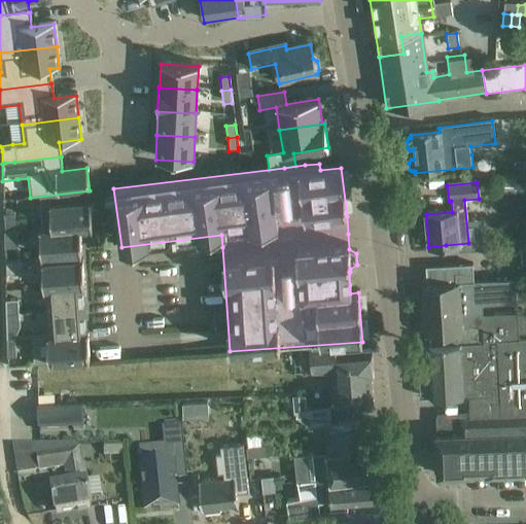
[(92,228),(90,203),(85,203),(85,193),(38,198),(41,232),(92,228)]
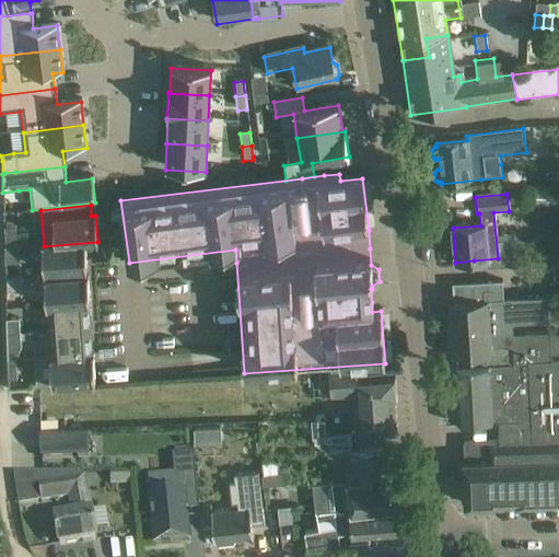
[(15,228),(3,229),(4,247),(16,246),(15,228)]
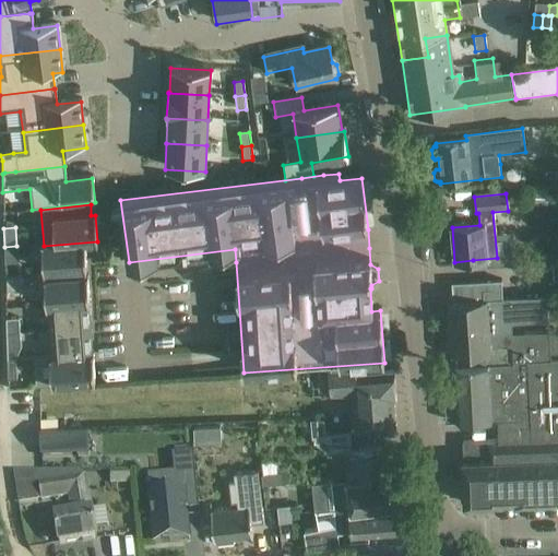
[(42,246),(44,273),(86,270),(84,244),(97,243),(97,241),(44,246),(42,246)]
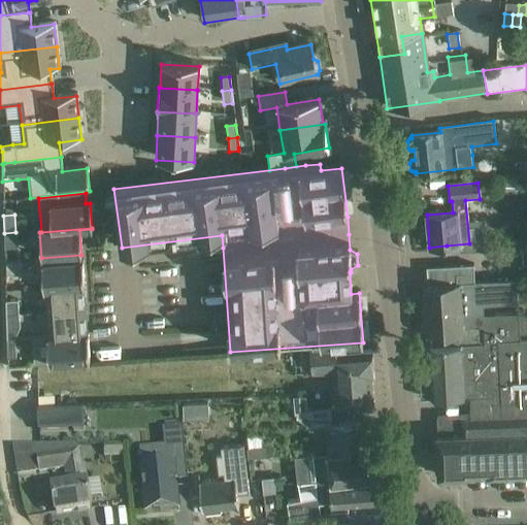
[(17,233),(4,234),(4,251),(18,250),(17,233)]
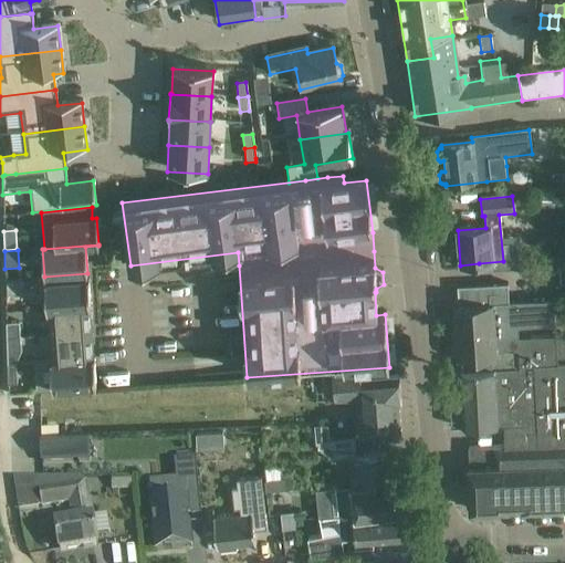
[(23,281),(6,282),(7,296),(24,295),(23,281)]
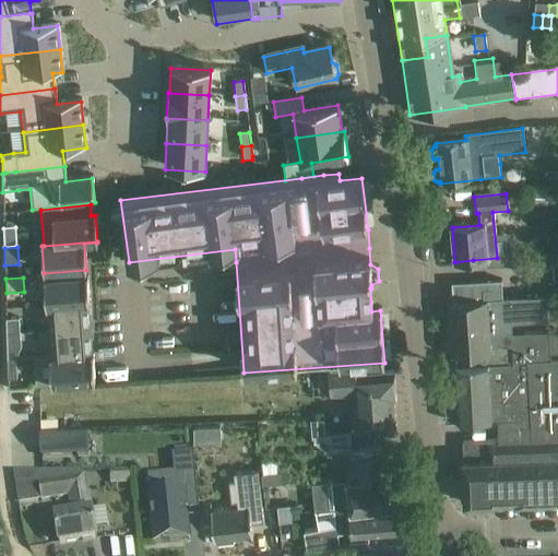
[(46,307),(88,304),(86,278),(44,280),(46,307)]
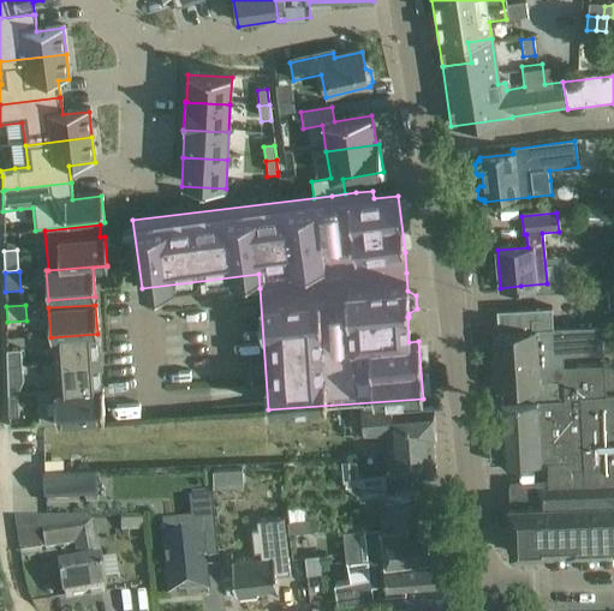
[(553,330),(552,310),(496,313),(498,334),(494,334),(498,391),(500,391),(501,405),(613,395),(613,370),(603,371),(603,365),(562,369),(562,357),(602,353),(601,327),(553,330)]
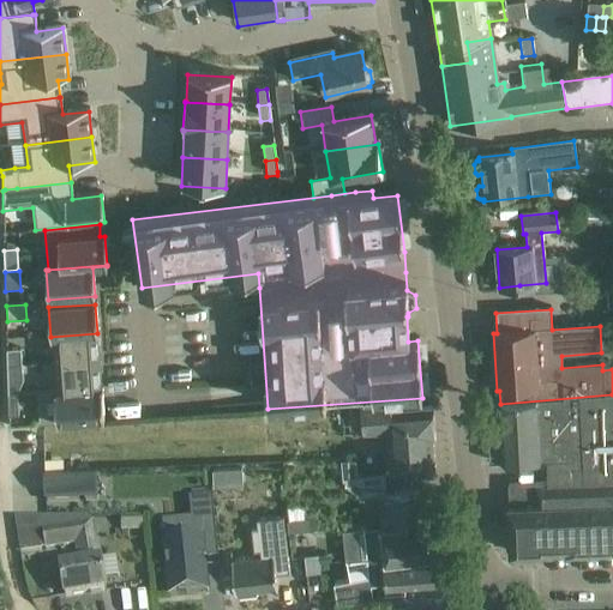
[(54,366),(98,362),(97,358),(96,334),(97,334),(97,333),(50,337),(50,338),(52,338),(54,366)]
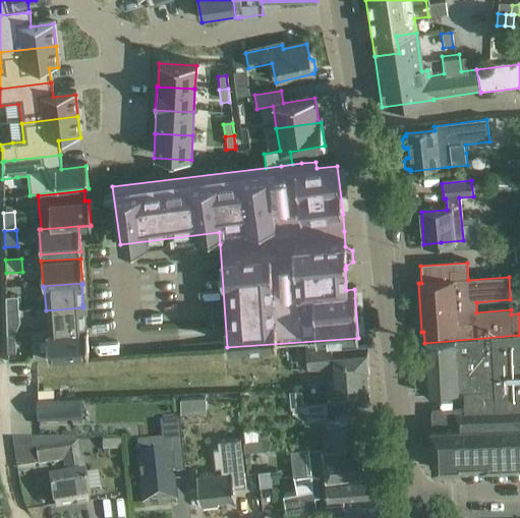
[(5,298),(5,299),(5,312),(18,312),(17,297),(5,298)]
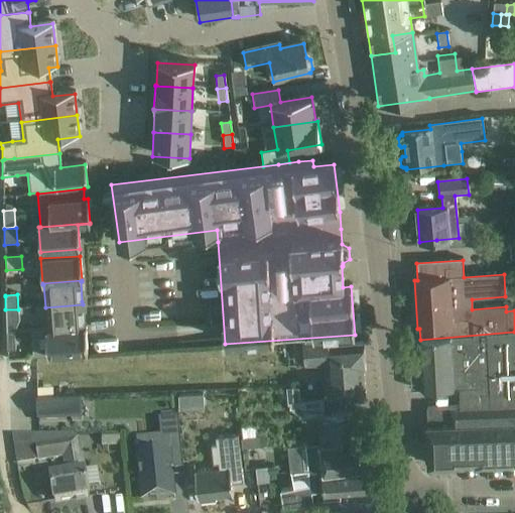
[(83,304),(45,307),(46,331),(45,331),(45,332),(86,329),(86,328),(84,328),(83,304)]
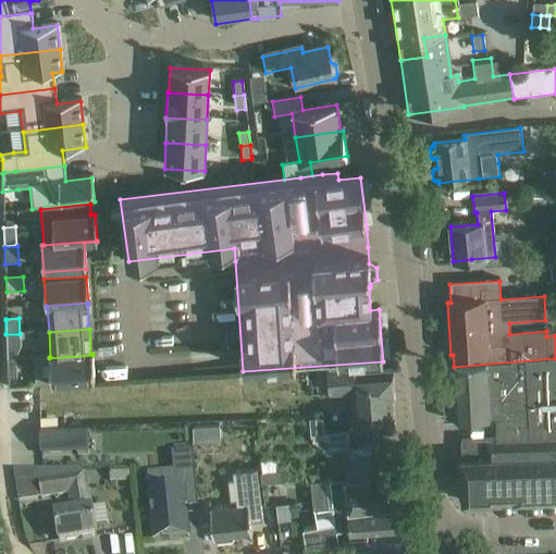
[(20,349),(21,347),(20,334),(5,334),(5,348),(5,349),(7,349),(20,349)]
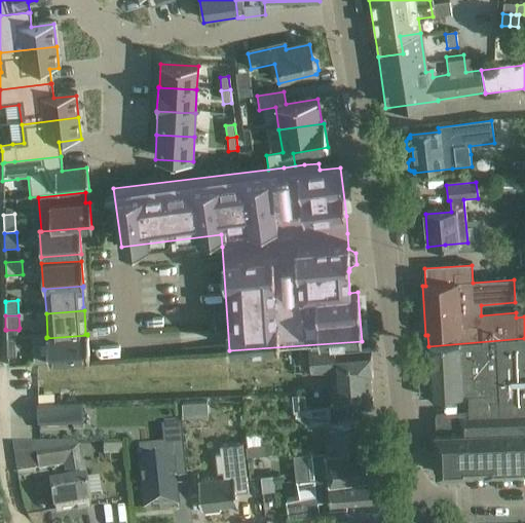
[(46,338),(48,364),(88,361),(87,335),(46,338)]
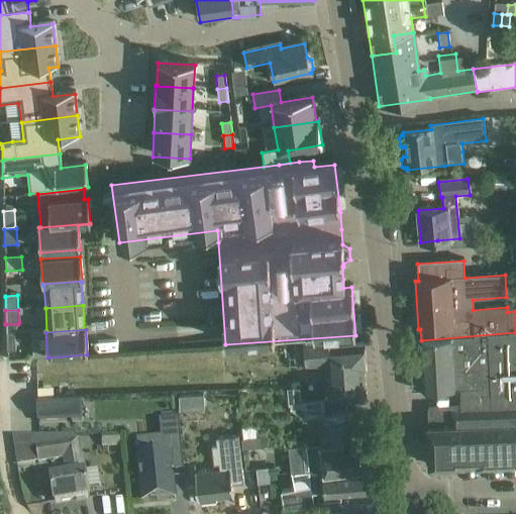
[(515,332),(421,340),(418,340),(420,364),(410,364),(411,391),(421,391),(421,392),(459,390),(460,408),(515,406),(515,332)]
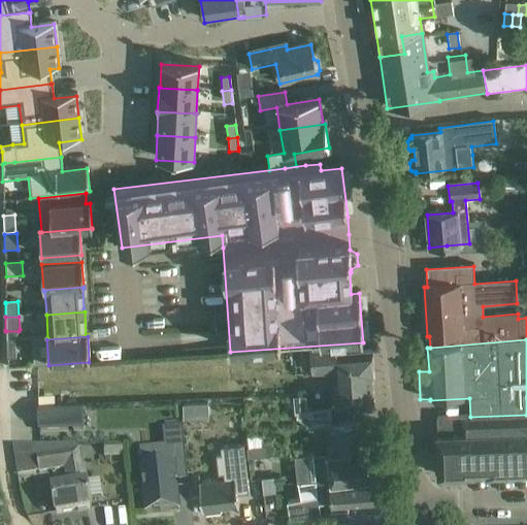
[(6,360),(7,360),(15,360),(14,341),(6,341),(6,360)]
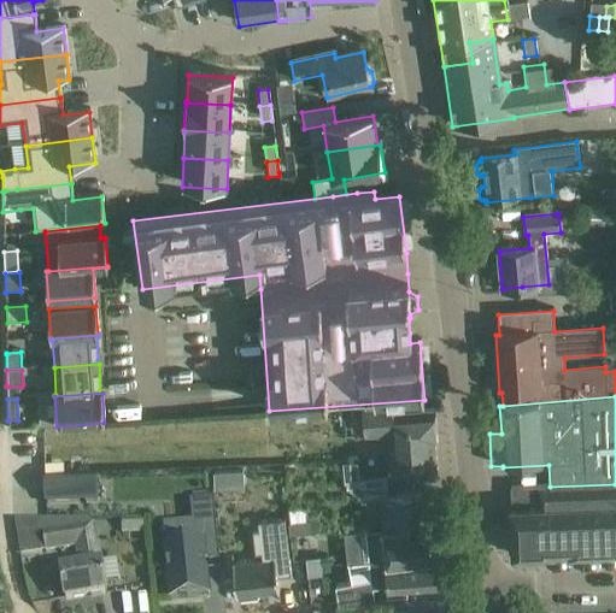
[(392,479),(436,475),(433,442),(435,442),(433,412),(392,416),(392,407),(361,410),(364,438),(388,436),(392,479)]
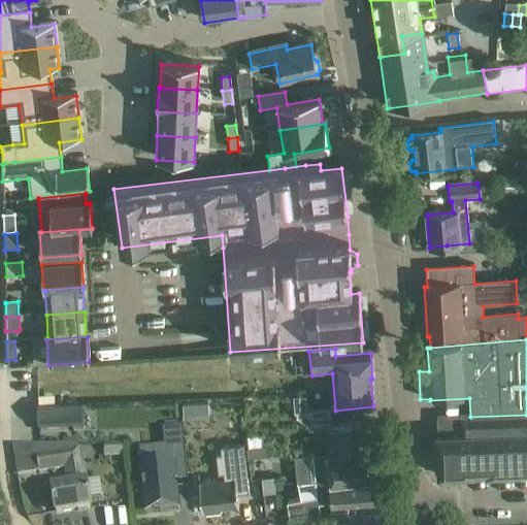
[(305,397),(293,398),(294,413),(295,413),(296,419),(308,428),(330,426),(329,411),(318,411),(306,412),(305,397)]
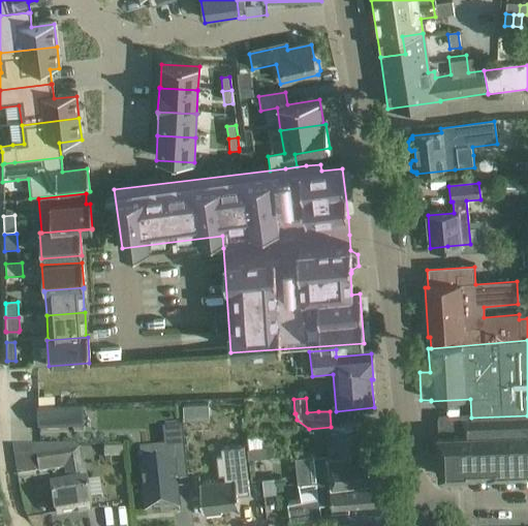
[(154,425),(173,425),(172,401),(95,404),(96,432),(154,430),(154,425)]
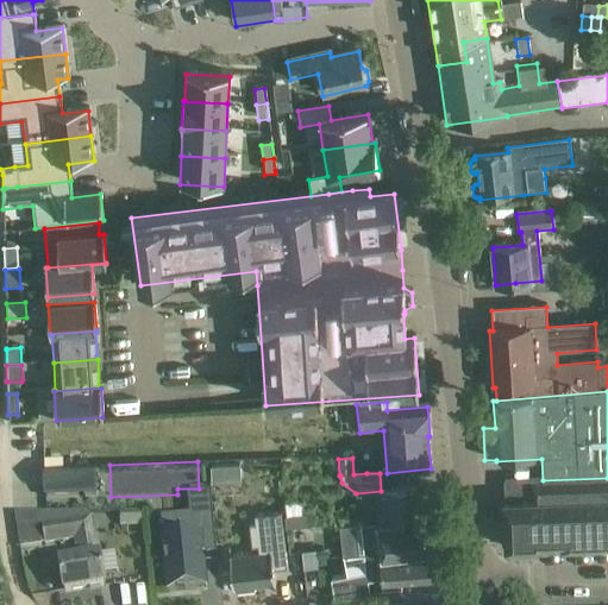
[(94,467),(43,470),(44,498),(44,500),(83,499),(95,499),(94,467)]
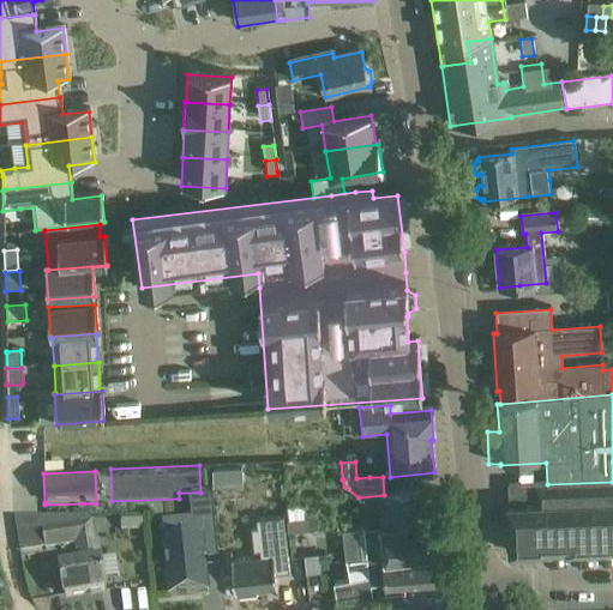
[(223,471),(211,471),(212,488),(224,488),(223,471)]
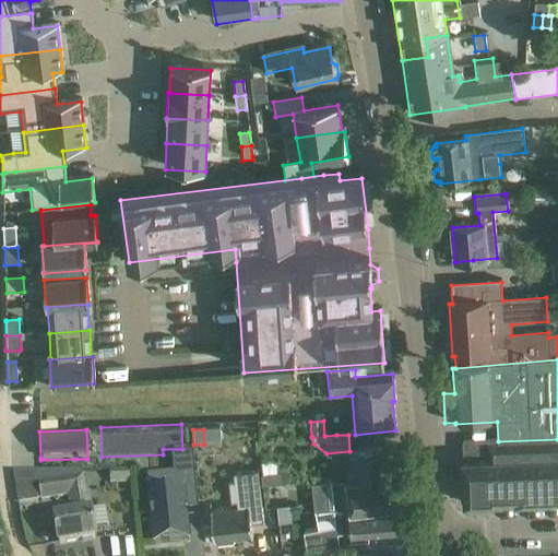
[(557,439),(498,441),(462,444),(463,463),(462,463),(463,506),(501,505),(501,499),(515,498),(517,505),(557,503),(557,439)]
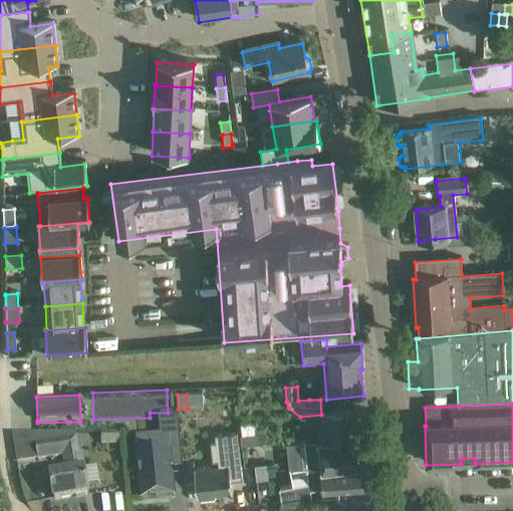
[(318,441),(360,438),(357,413),(315,417),(318,441)]
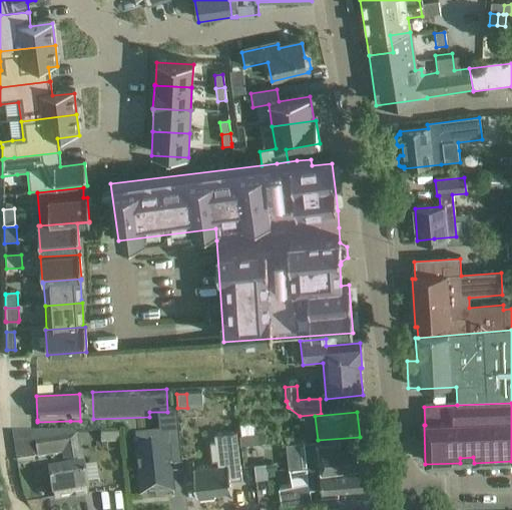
[(160,455),(136,458),(140,503),(172,499),(169,472),(181,470),(178,437),(176,419),(156,421),(160,455)]
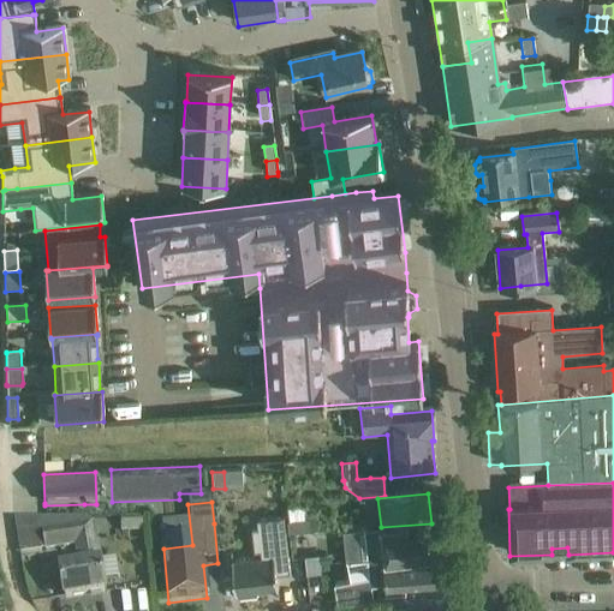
[(261,561),(231,563),(234,595),(238,595),(238,600),(256,598),(256,593),(278,591),(276,576),(290,575),(282,520),(256,522),(257,531),(251,532),(254,555),(260,553),(261,561)]
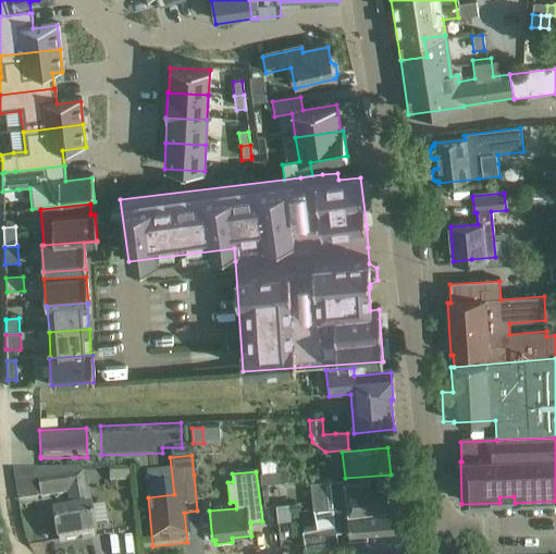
[(284,472),(261,474),(261,484),(284,483),(284,472)]
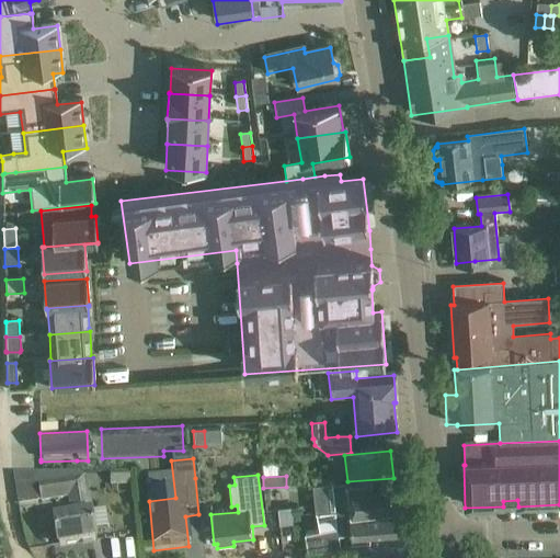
[(36,477),(36,480),(40,507),(41,508),(67,503),(70,520),(54,522),(58,550),(96,544),(91,516),(86,516),(79,477),(36,477)]
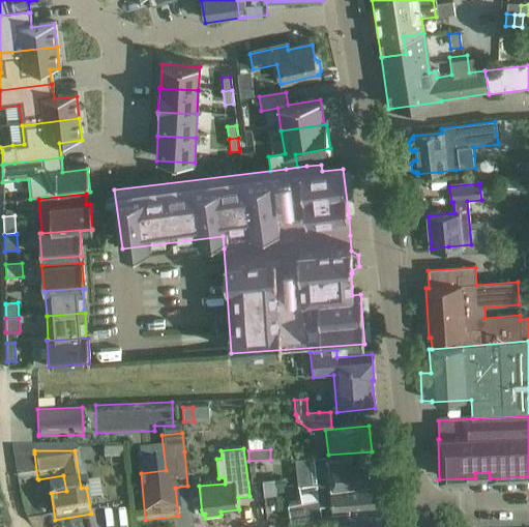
[(325,458),(313,459),(317,490),(375,484),(372,451),(328,455),(325,455),(325,458)]
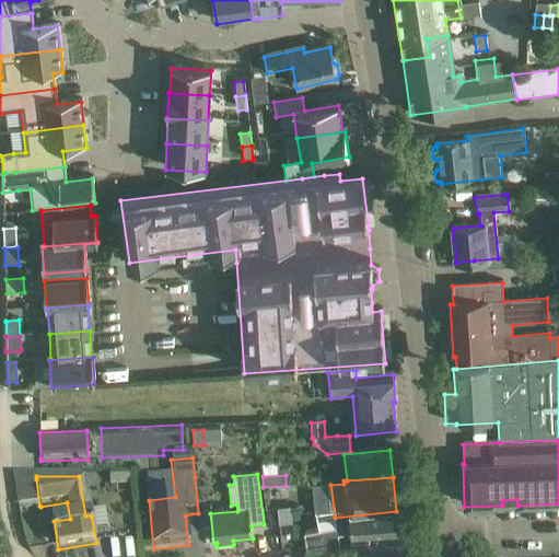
[(290,508),(277,510),(278,525),(292,523),(290,508)]
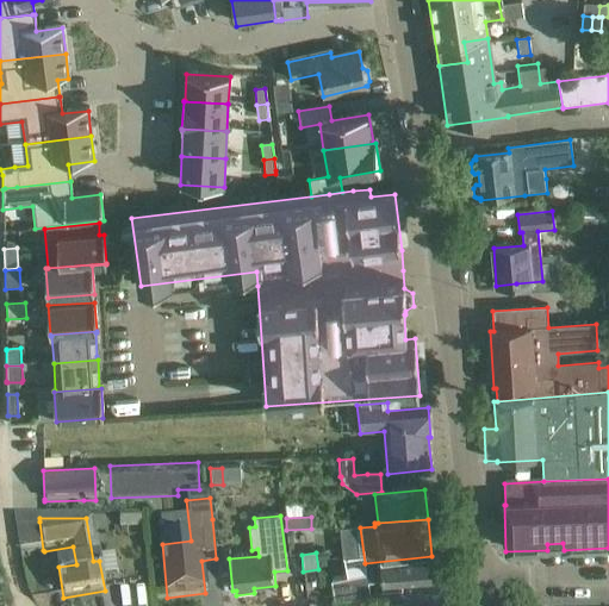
[(331,582),(335,603),(370,598),(368,583),(383,581),(383,592),(402,591),(402,586),(435,583),(432,556),(365,563),(366,575),(331,582)]
